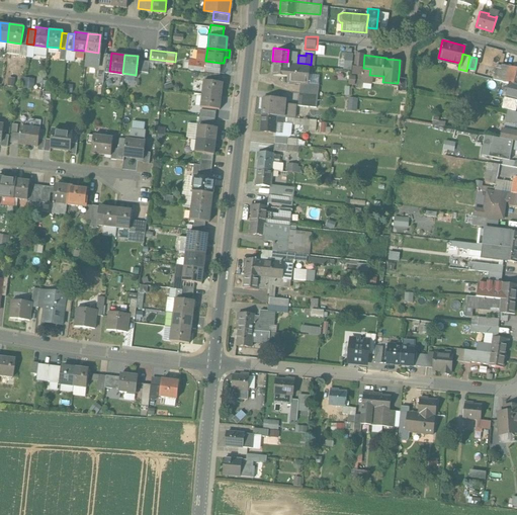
[(205,60),(189,58),(188,68),(204,70),(205,61),(205,60)]
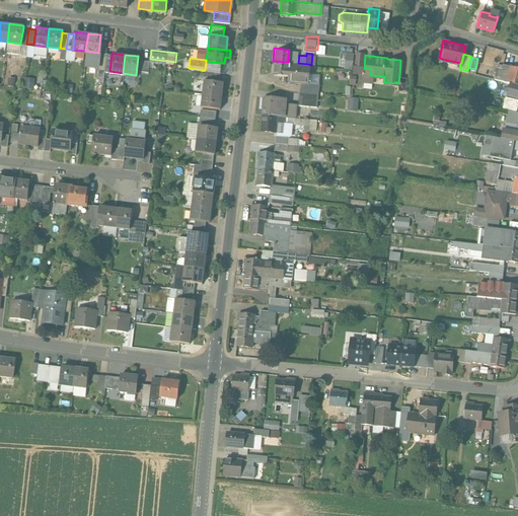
[(220,63),(206,61),(205,70),(219,72),(220,63)]
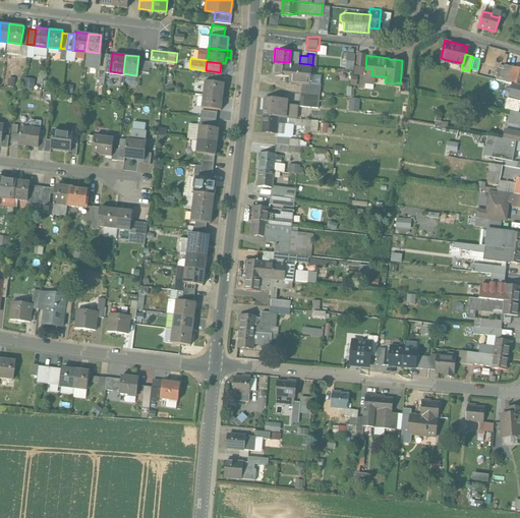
[(289,62),(274,61),(273,73),(288,75),(287,81),(300,82),(307,83),(308,82),(309,64),(299,63),(289,62)]
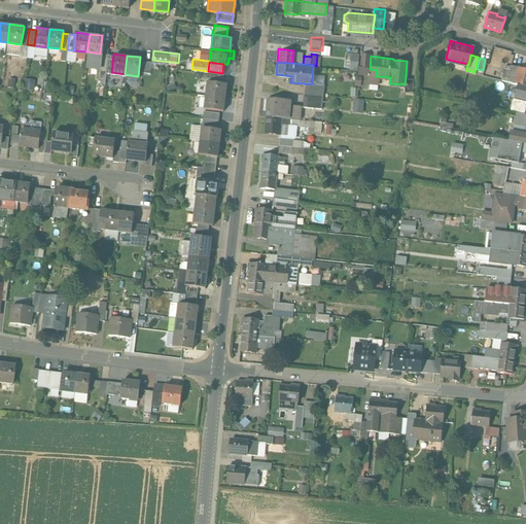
[(525,67),(517,66),(514,76),(514,83),(525,85),(525,67)]
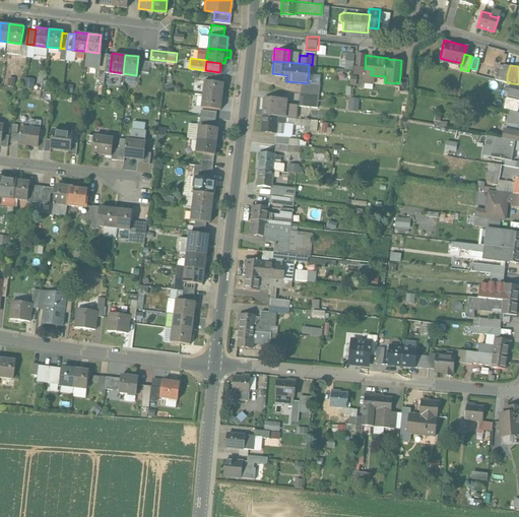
[(219,72),(205,70),(204,79),(218,80),(219,72)]
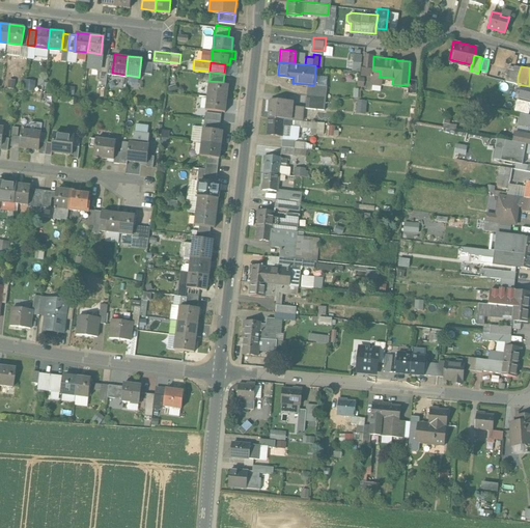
[(417,78),(409,77),(408,85),(407,85),(406,90),(415,91),(417,78)]
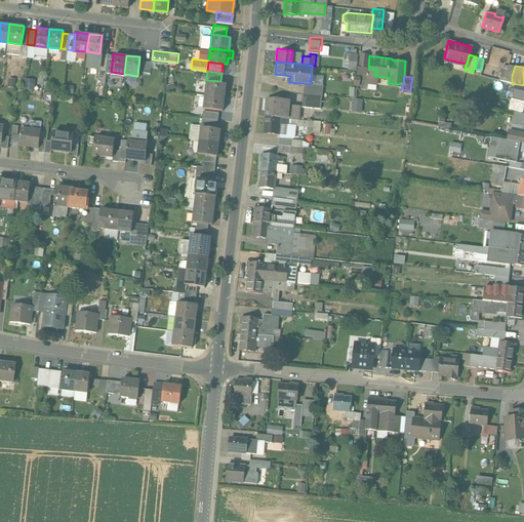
[(220,81),(206,80),(204,93),(223,95),(225,82),(220,81)]
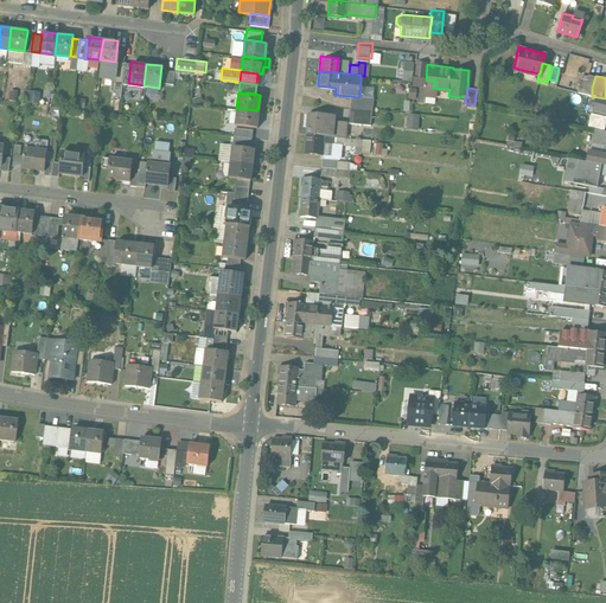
[(605,98),(592,96),(587,95),(584,110),(588,110),(604,114),(605,114),(605,98)]
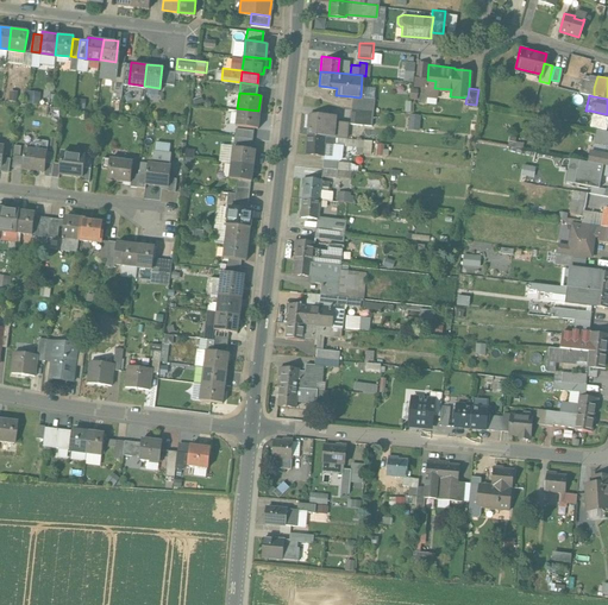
[(374,98),(361,96),(359,98),(351,96),(350,106),(367,108),(373,108),(374,98)]
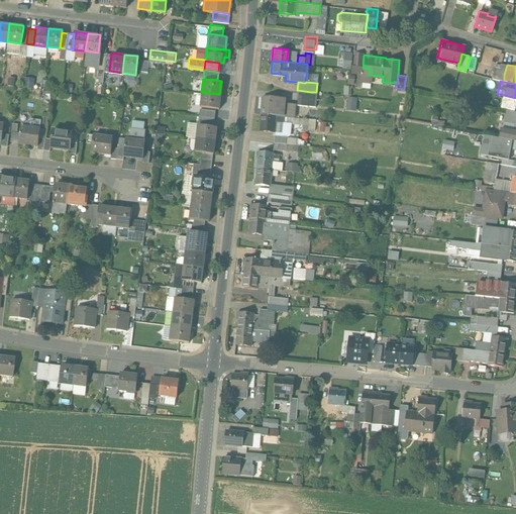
[(311,92),(297,90),(296,103),(309,105),(311,92)]
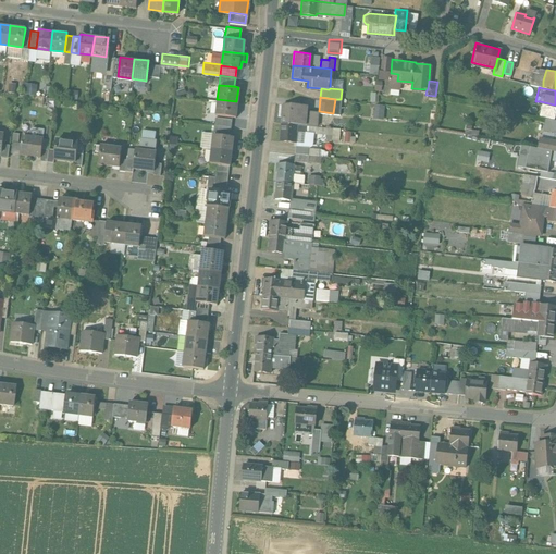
[(236,101),(217,99),(215,114),(234,117),(236,101)]
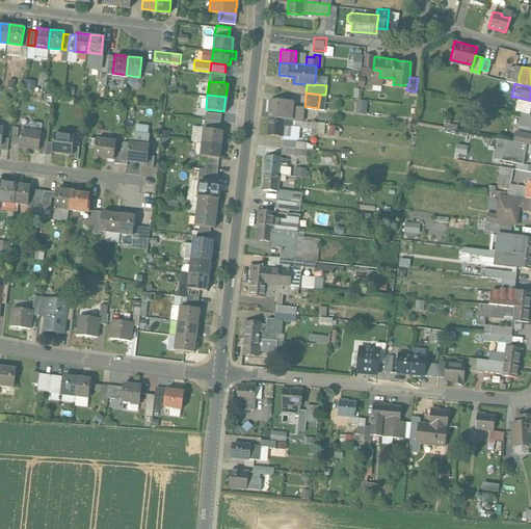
[(367,111),(369,98),(360,97),(357,109),(367,111)]
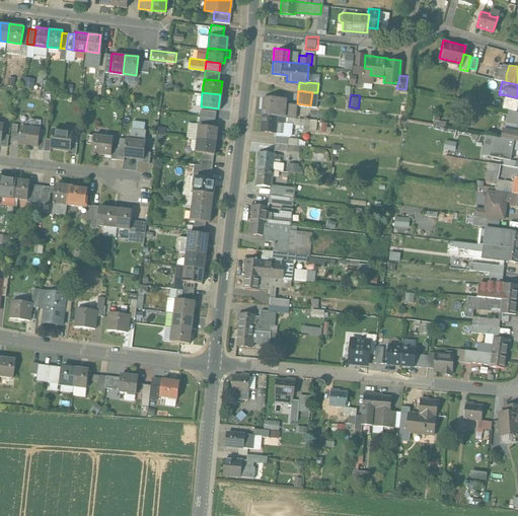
[(516,97),(503,94),(501,106),(514,109),(516,97)]
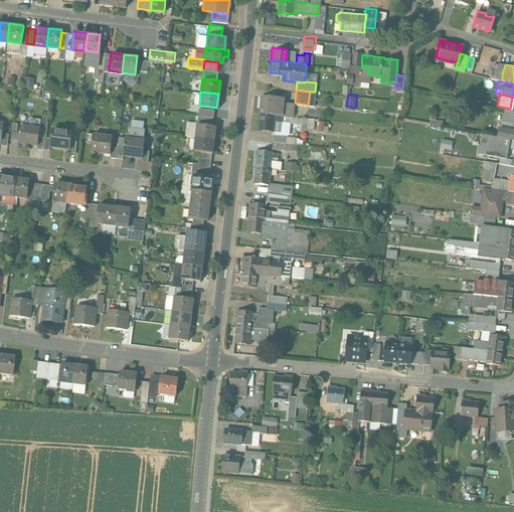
[(282,97),(261,95),(260,113),(274,114),(291,116),(292,103),(282,102),(282,97)]
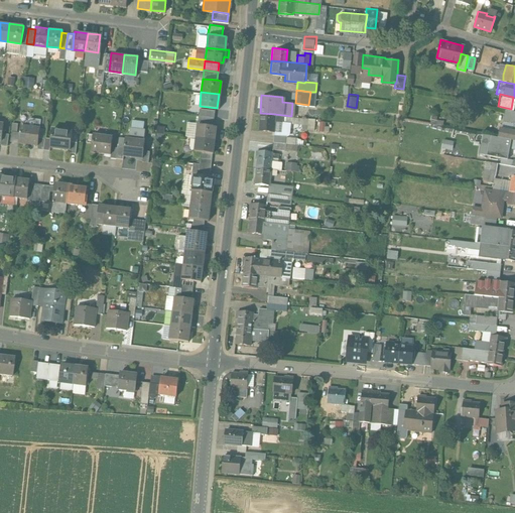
[(213,110),(199,108),(198,114),(213,116),(213,110)]
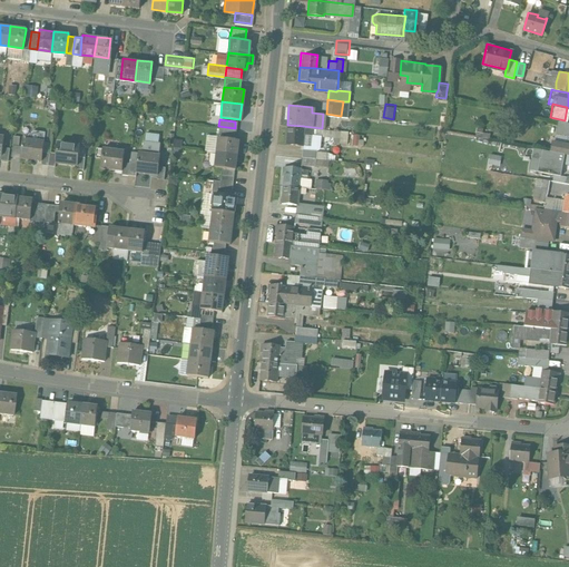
[(303,126),(287,125),(285,143),(302,145),(302,144),(310,145),(311,134),(303,133),(303,126)]
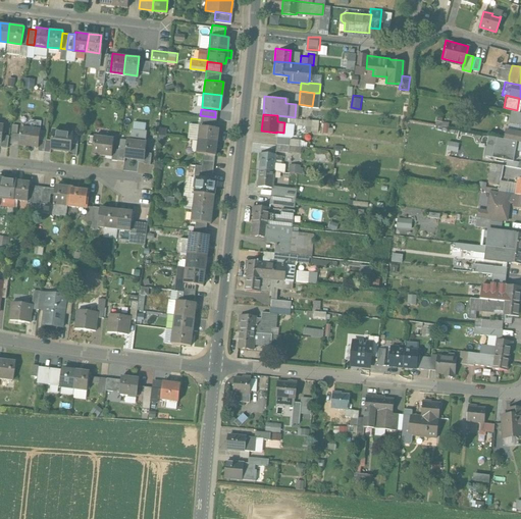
[(215,117),(200,115),(199,123),(214,124),(215,117)]
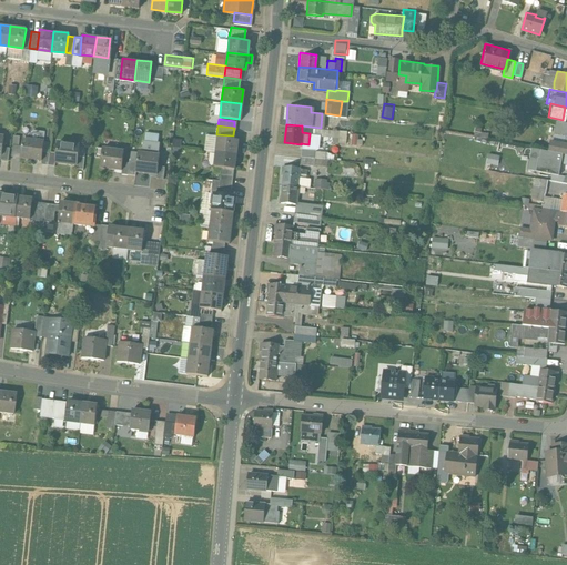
[(321,128),(302,125),(302,132),(310,133),(331,135),(330,140),(344,142),(346,130),(321,128)]
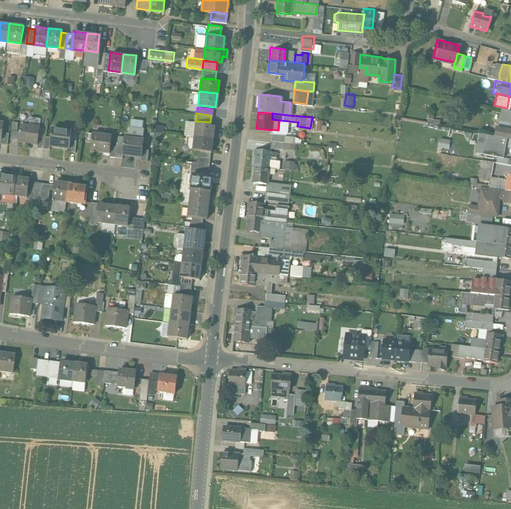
[(39,117),(29,116),(23,120),(23,124),(19,123),(17,140),(36,143),(37,135),(38,126),(39,117)]
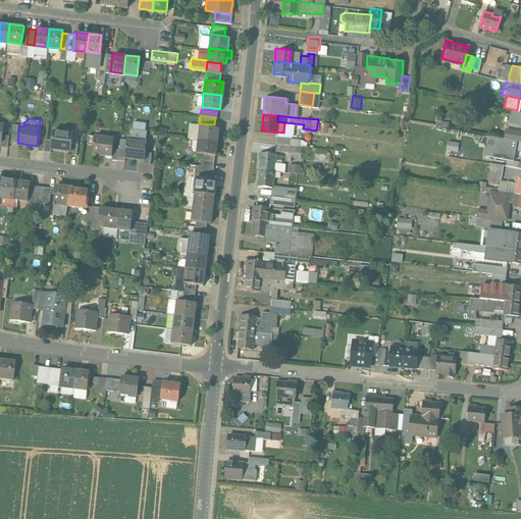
[(520,124),(509,122),(506,138),(520,141),(520,124)]
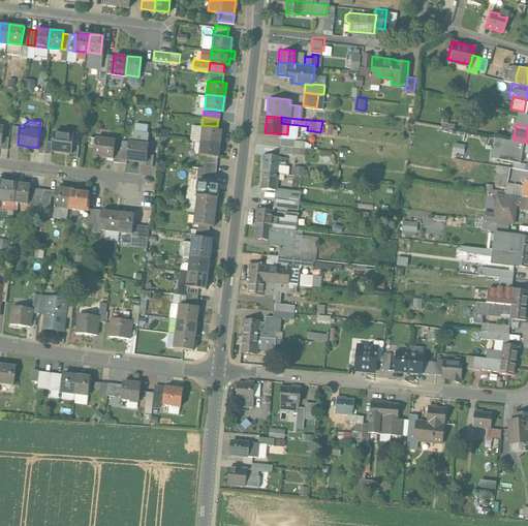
[(220,129),(202,127),(199,140),(218,143),(220,129)]
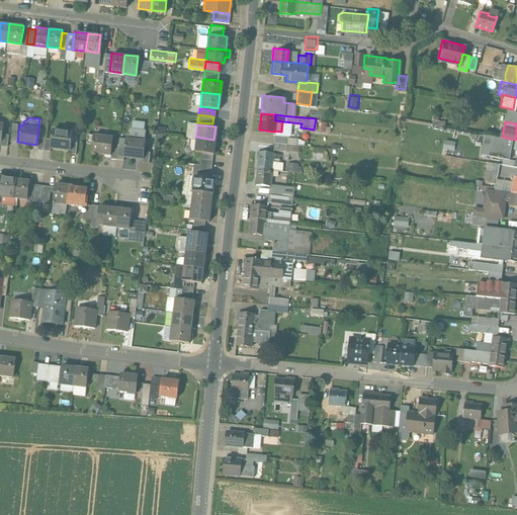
[(71,132),(53,129),(51,138),(50,146),(69,149),(70,141),(71,132)]
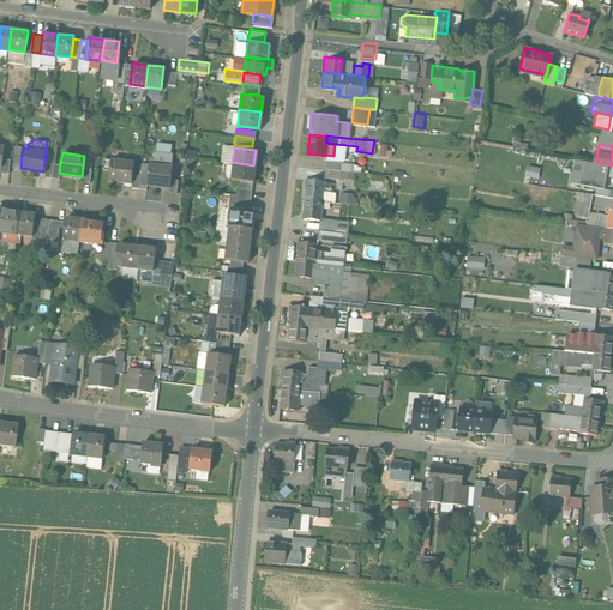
[(133,161),(109,158),(107,179),(131,181),(132,173),(133,161)]
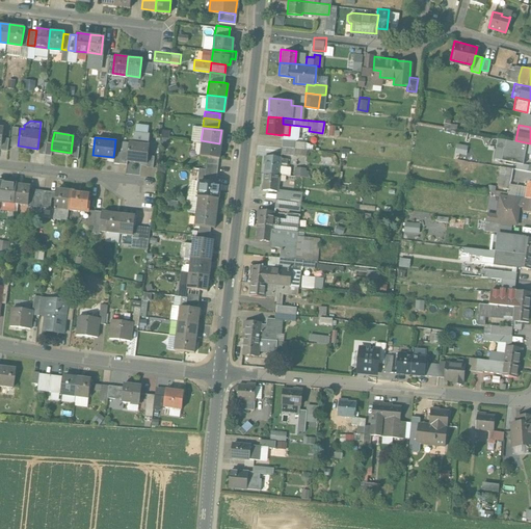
[(294,139),(282,138),(281,146),(293,147),(294,139)]
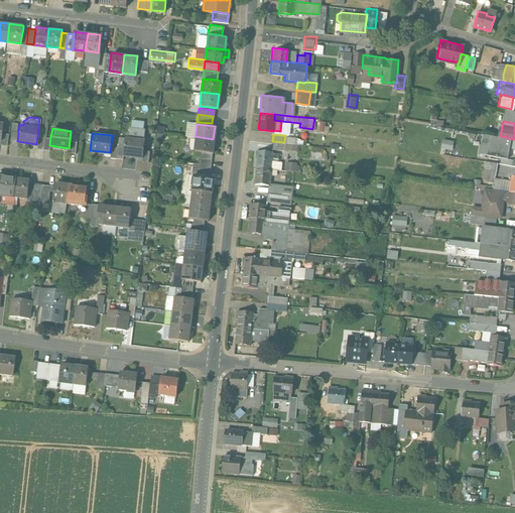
[(514,139),(500,136),(490,134),(486,153),(507,157),(509,147),(514,148),(514,152),(514,139)]
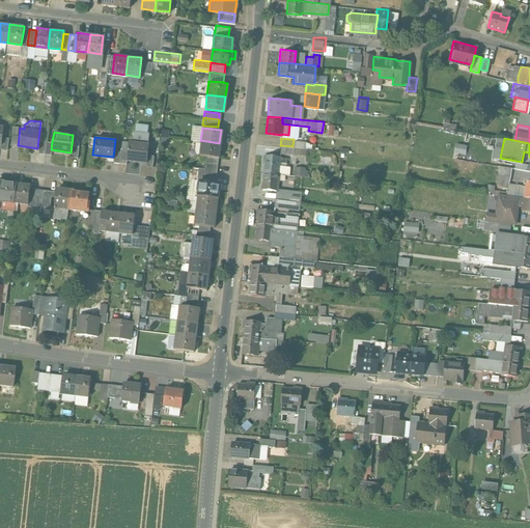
[(52,141),(46,140),(44,153),(51,154),(51,149),(52,141)]
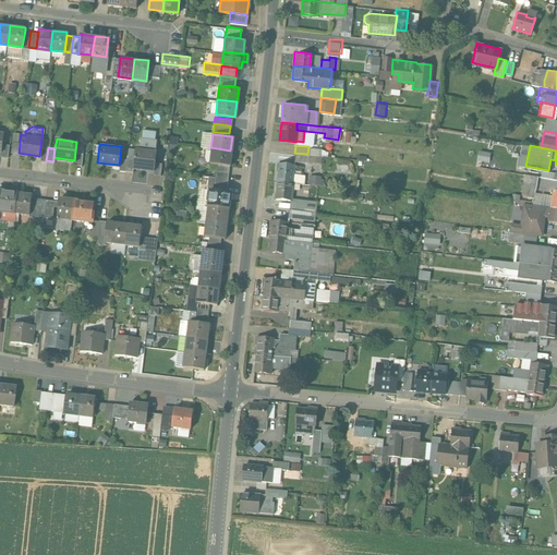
[(230,151),(210,147),(209,163),(217,164),(229,165),(230,151)]
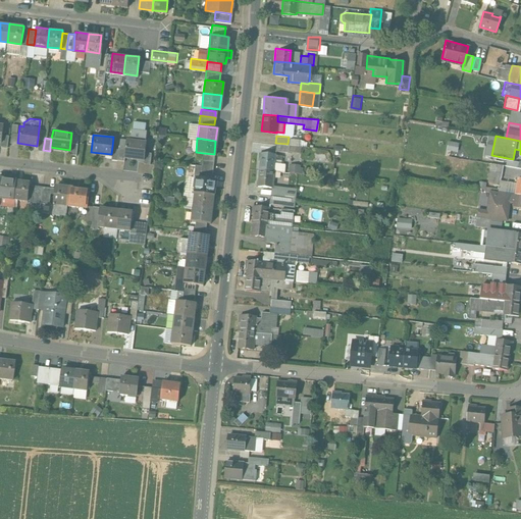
[(145,141),(126,139),(124,156),(143,158),(144,151),(145,141)]
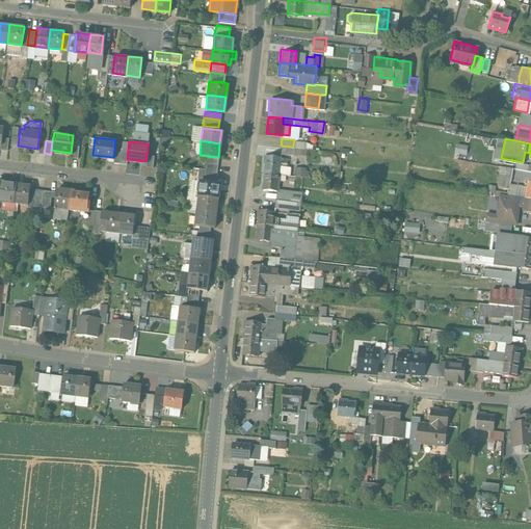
[(457,141),(456,151),(470,152),(470,142),(457,141)]
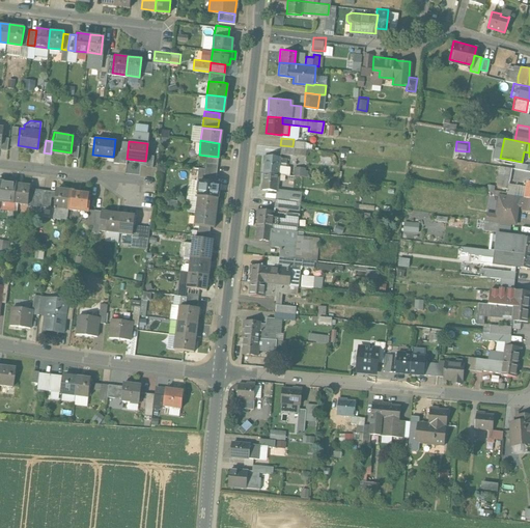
[(154,155),(146,154),(145,161),(145,165),(151,165),(154,155)]
